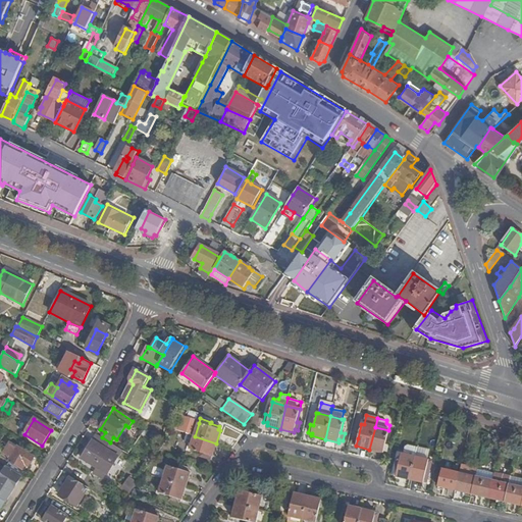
[(375,427),(369,450),(383,453),(383,450),(387,451),(389,444),(385,442),(388,430),(375,427)]
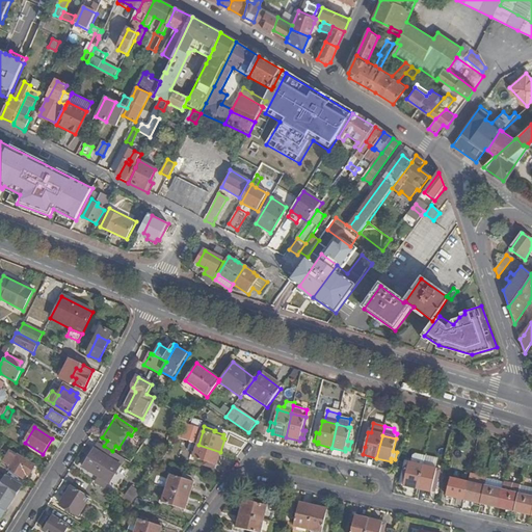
[(104,446),(99,442),(83,468),(109,483),(125,459),(112,451),(104,446)]
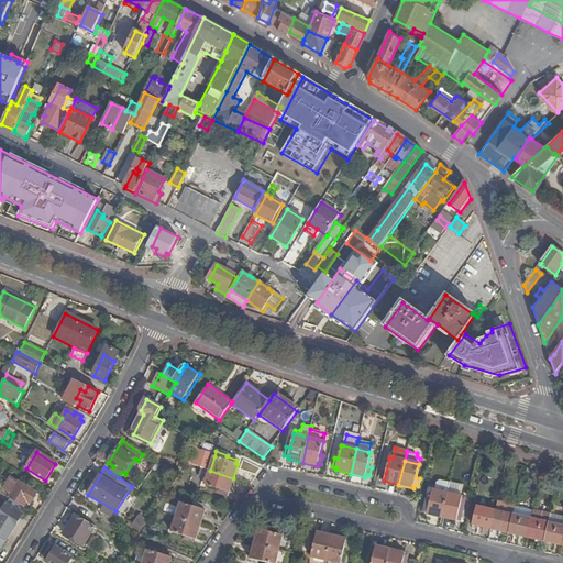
[(208,478),(210,471),(200,467),(198,476),(202,477),(208,478)]
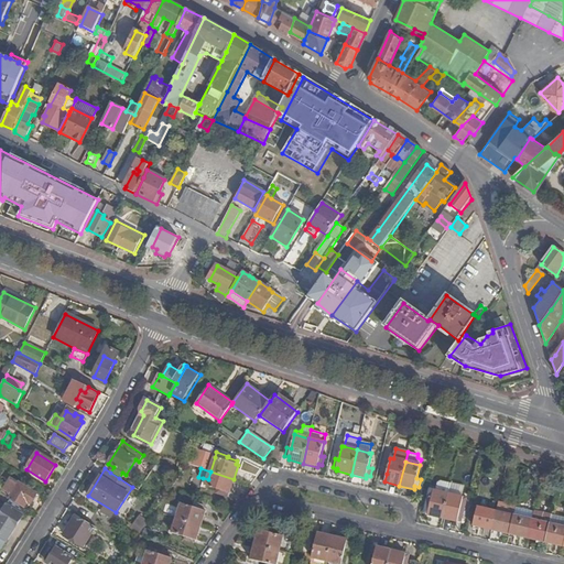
[(229,494),(234,479),(210,472),(208,479),(206,486),(219,490),(218,494),(226,497),(226,492),(229,494)]
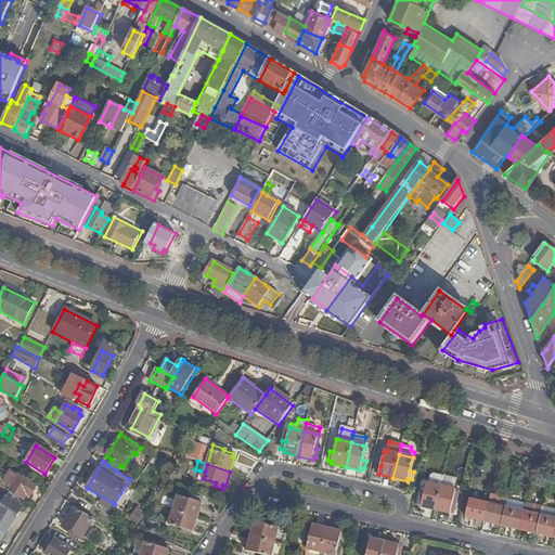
[(11,470),(1,487),(10,492),(23,501),(26,495),(29,498),(37,487),(11,470)]
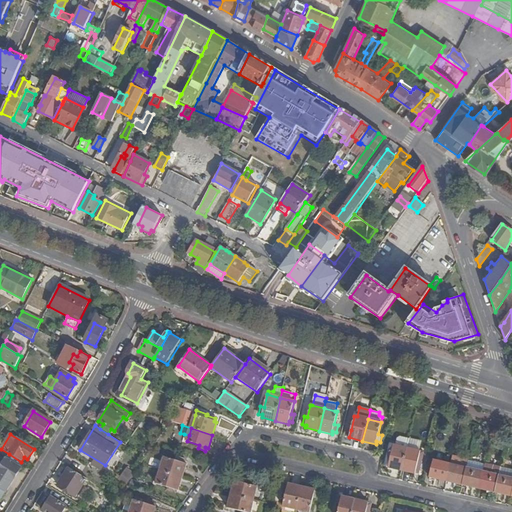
[(407,449),(409,440),(400,437),(397,439),(395,446),(390,445),(385,465),(389,466),(389,468),(401,471),(407,449)]
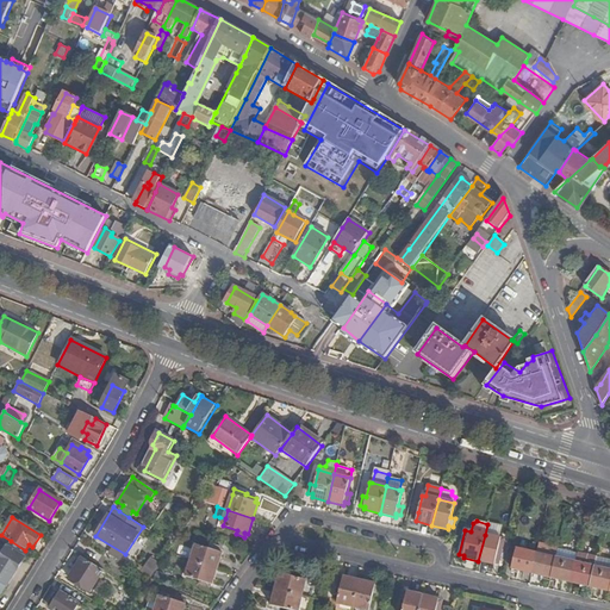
[(487,524),(485,535),(498,537),(499,531),(496,531),(498,526),(487,523),(487,524)]
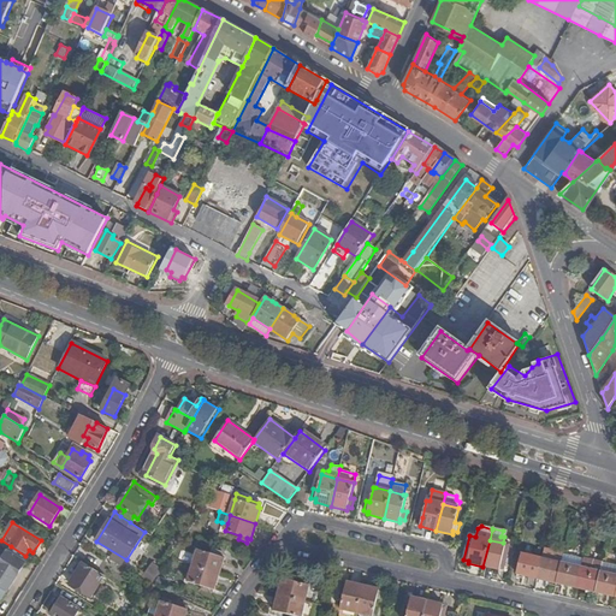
[(503,543),(490,540),(483,567),(499,570),(507,544),(503,543)]
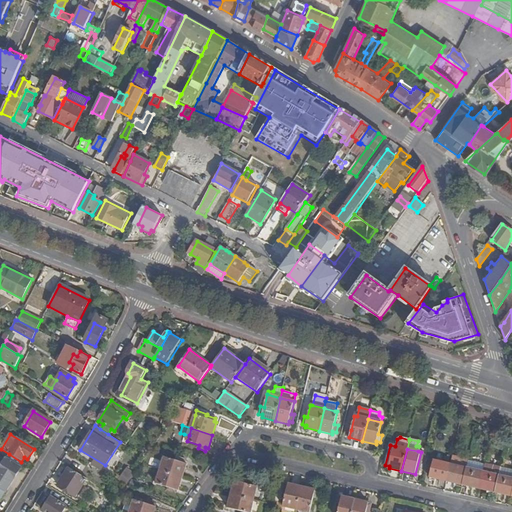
[(9,454),(6,459),(18,467),(21,462),(9,454)]
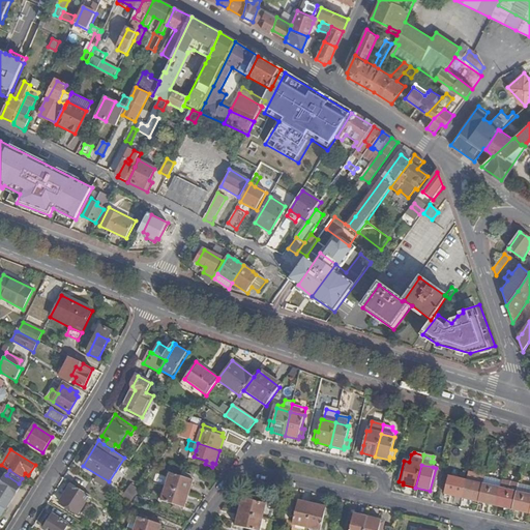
[(483,477),(484,476),(468,472),(466,480),(482,484),(483,477)]
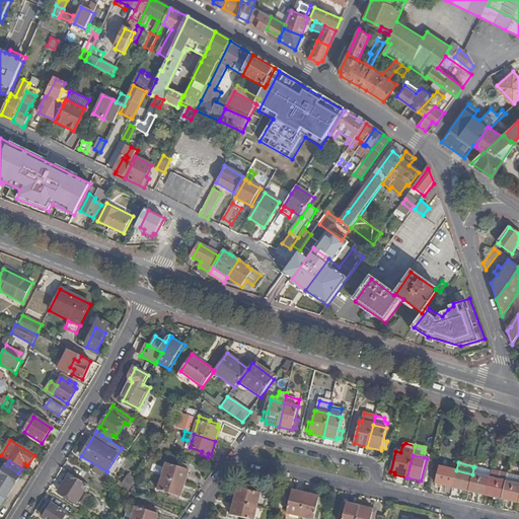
[(162,477),(184,485),(189,470),(187,469),(188,466),(181,464),(180,467),(167,463),(162,477)]
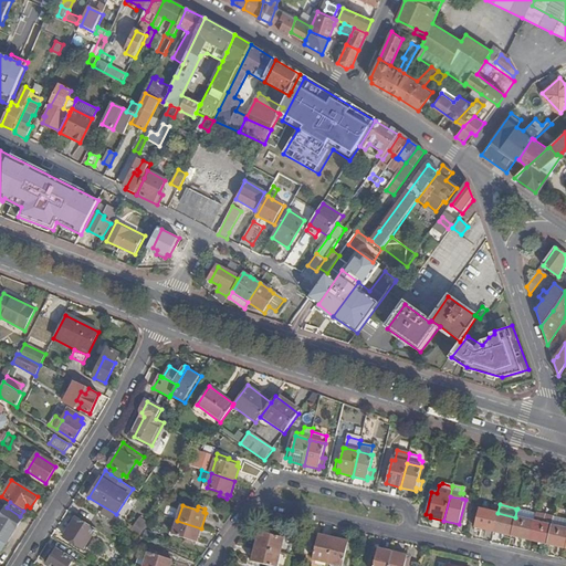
[(0,542),(4,545),(6,546),(23,519),(20,516),(7,507),(0,517),(0,542)]
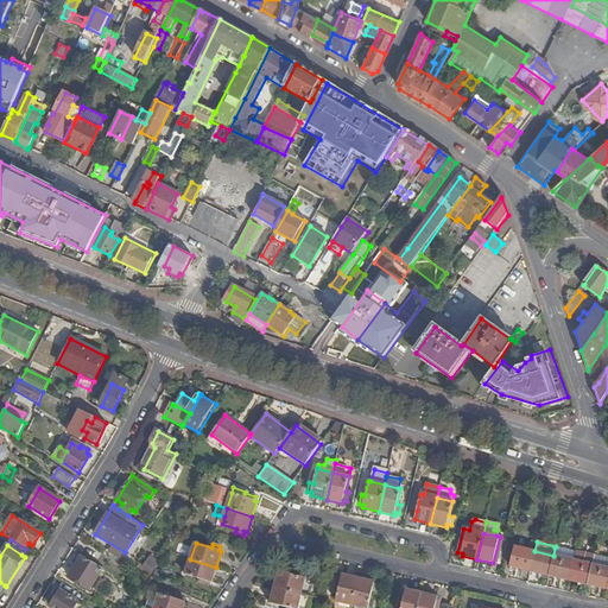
[(511,568),(530,571),(534,551),(515,548),(511,568)]
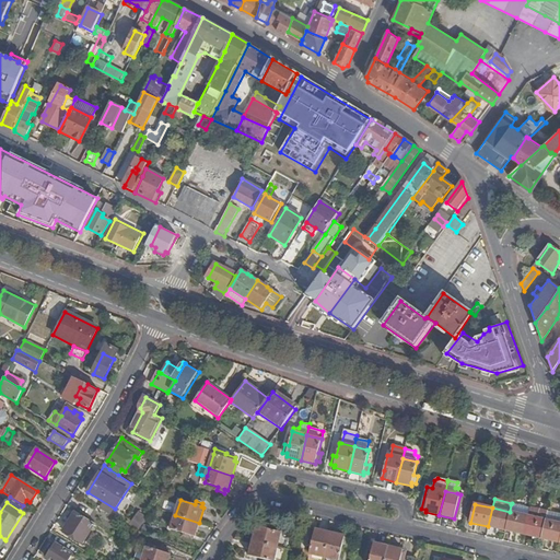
[(527,516),(529,508),(511,504),(510,512),(527,516)]
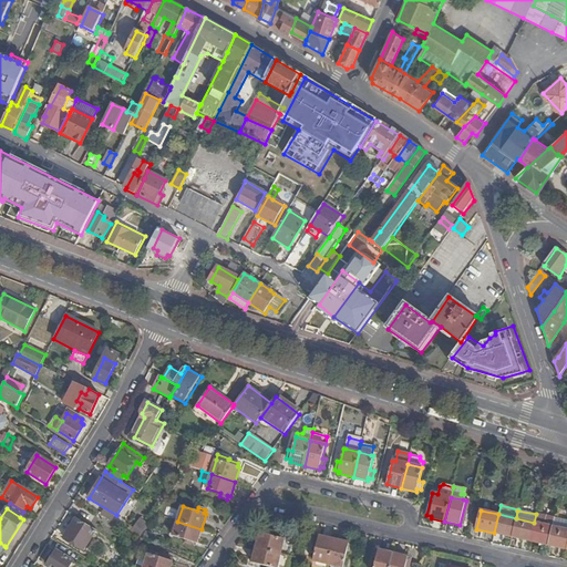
[(498,514),(494,533),(512,537),(516,518),(498,514)]
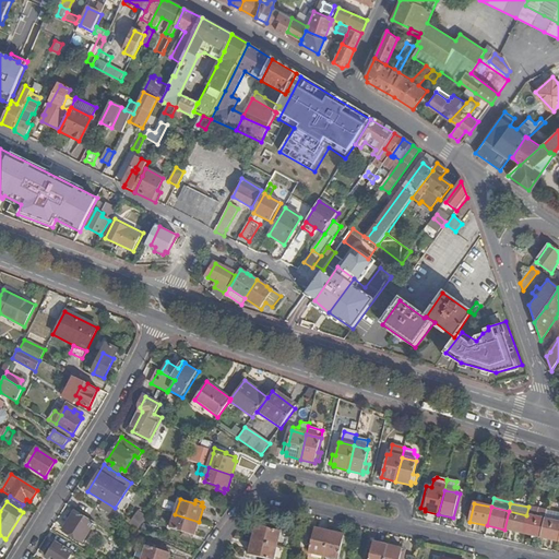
[(546,511),(528,507),(526,515),(522,534),(539,537),(546,511)]
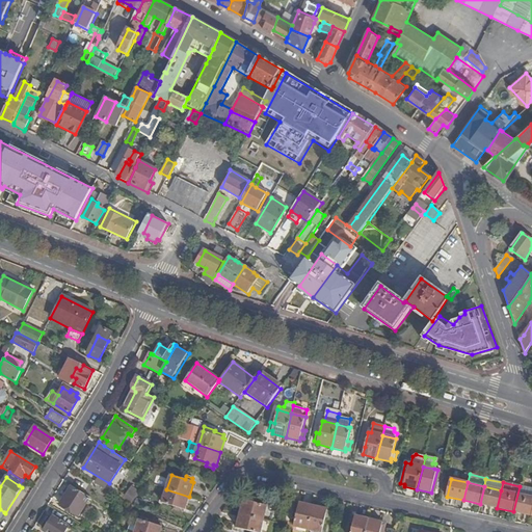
[(531,509),(531,488),(520,485),(520,486),(513,511),(531,515),(531,509)]
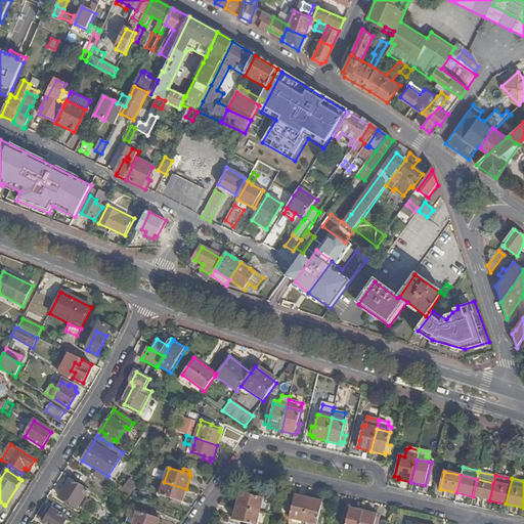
[(89,490),(71,479),(59,497),(78,508),(89,490)]
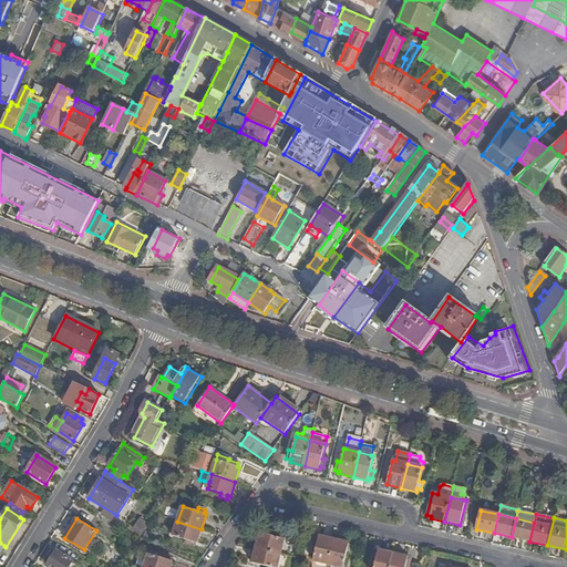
[(131,532),(138,538),(150,523),(141,518),(131,532)]
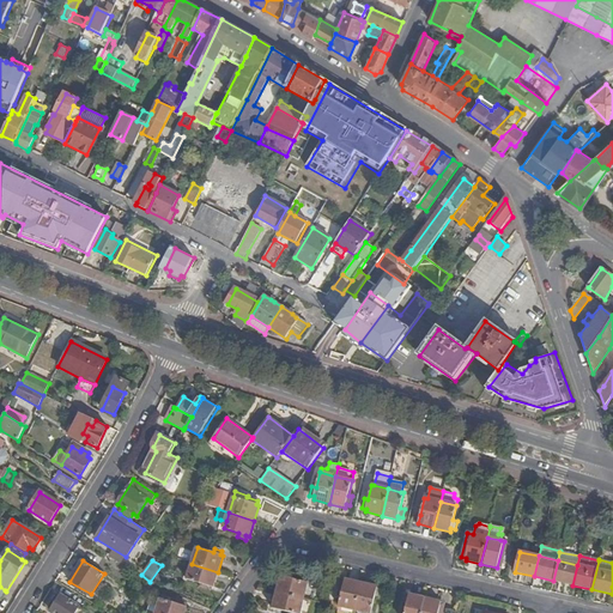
[(558,560),(553,581),(572,586),(577,565),(558,560)]
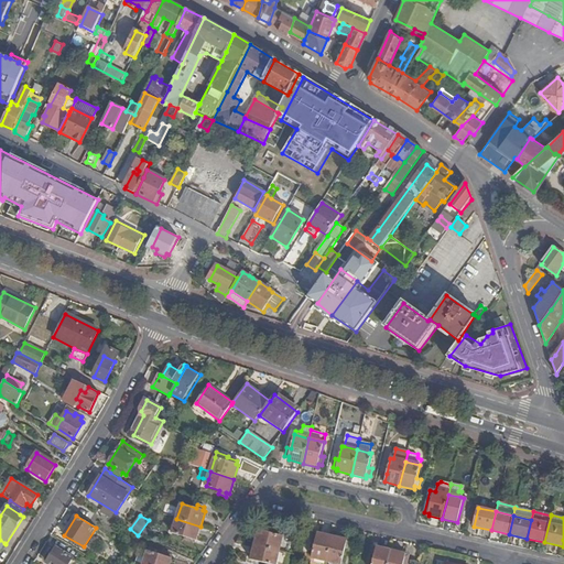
[(196,541),(201,527),(176,519),(172,533),(196,541)]
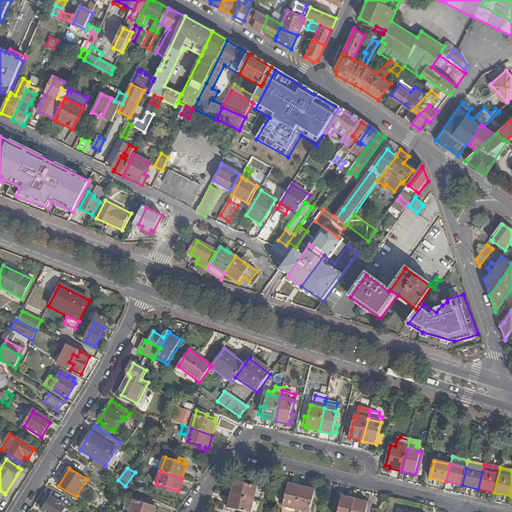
[(123,489),(125,486),(118,480),(116,484),(123,489)]
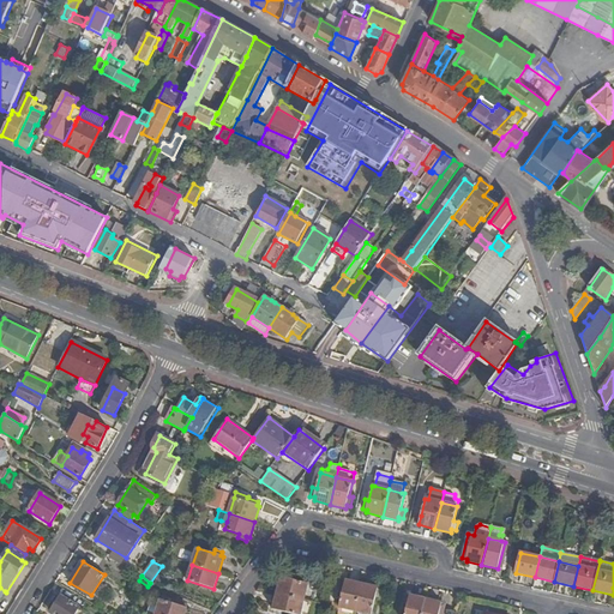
[(282,578),(278,594),(304,600),(307,584),(282,578)]
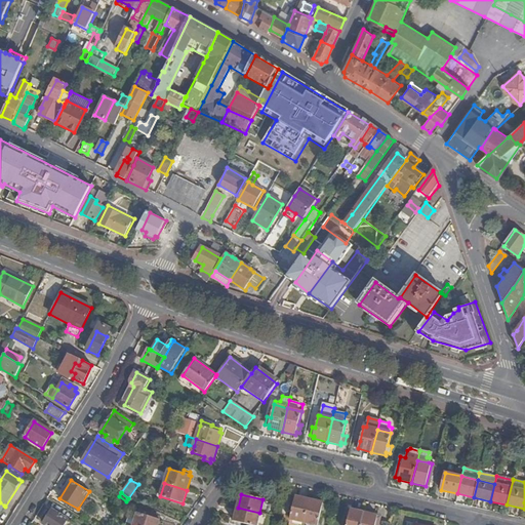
[(304,523),(309,499),(295,496),(294,499),(290,499),(289,506),(292,508),(290,520),(304,523)]
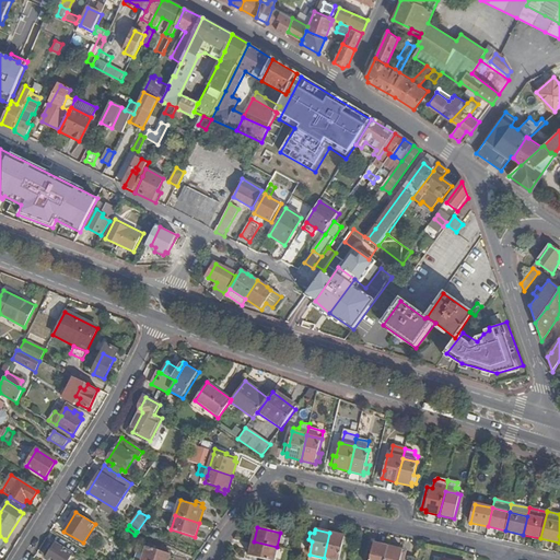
[(339,559),(345,537),(329,533),(324,558),(335,559),(339,559)]
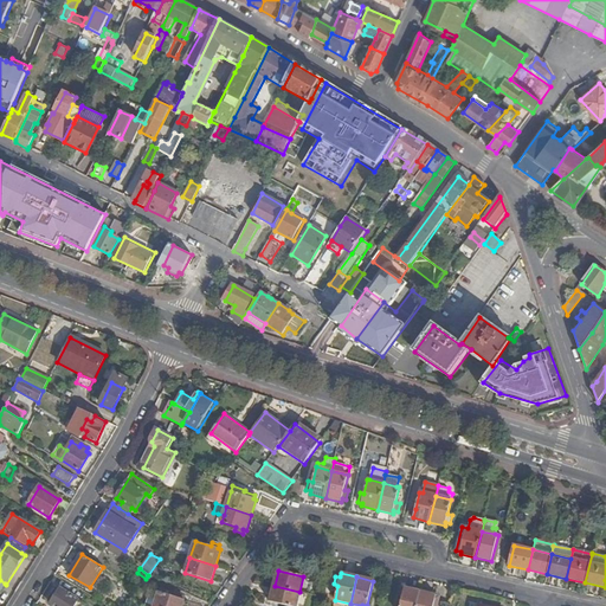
[(296,605),(300,592),(275,586),(270,601),(289,605),(296,605)]
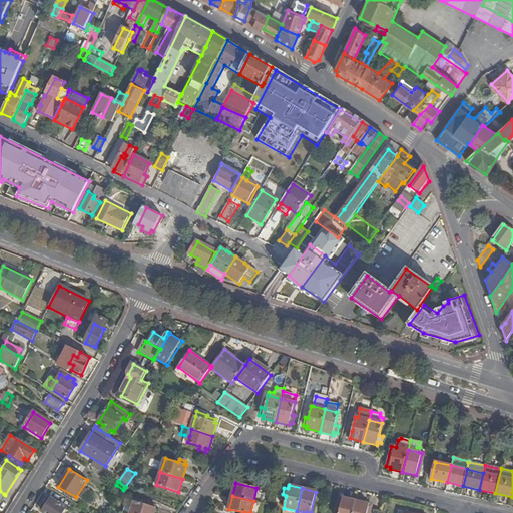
[(43,512),(62,512),(66,507),(51,498),(43,512)]
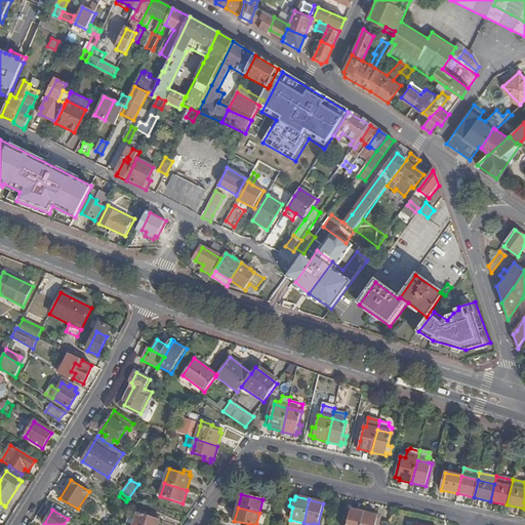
[(360,524),(363,513),(350,510),(346,524),(360,524)]
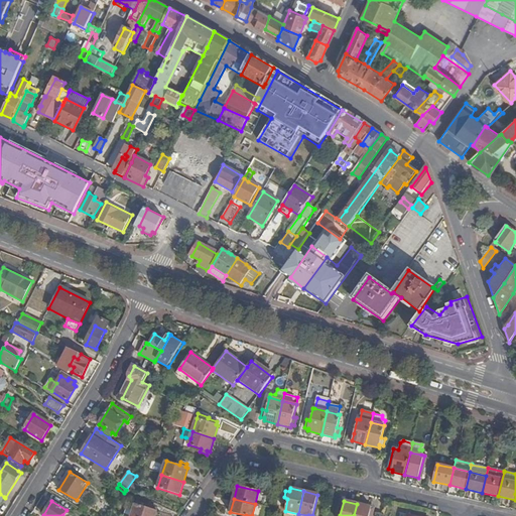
[(131,515),(155,515),(156,511),(135,504),(131,515)]
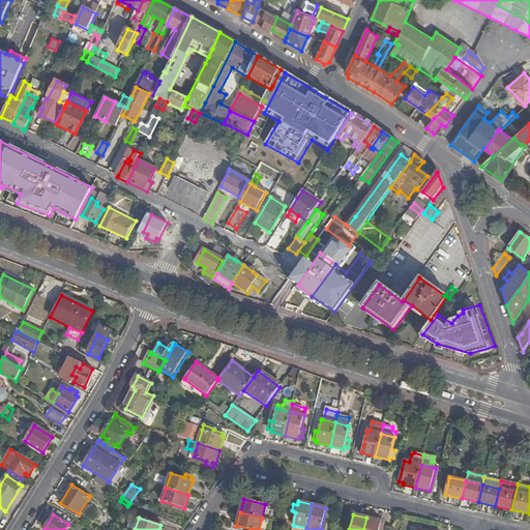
[(381,522),(366,518),(363,529),(383,529),(384,525),(381,524),(381,522)]
